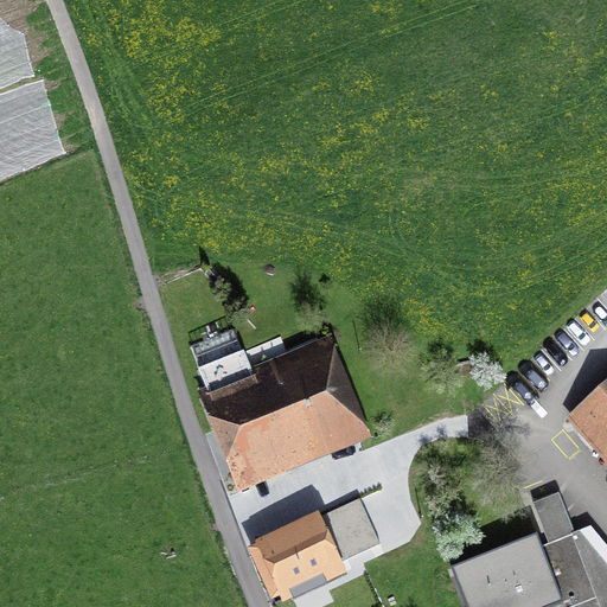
[(236,492),(370,440),(330,337),(250,368),(244,352),(242,352),(234,330),(190,347),(198,369),(196,369),(204,390),(197,393),(236,492)]
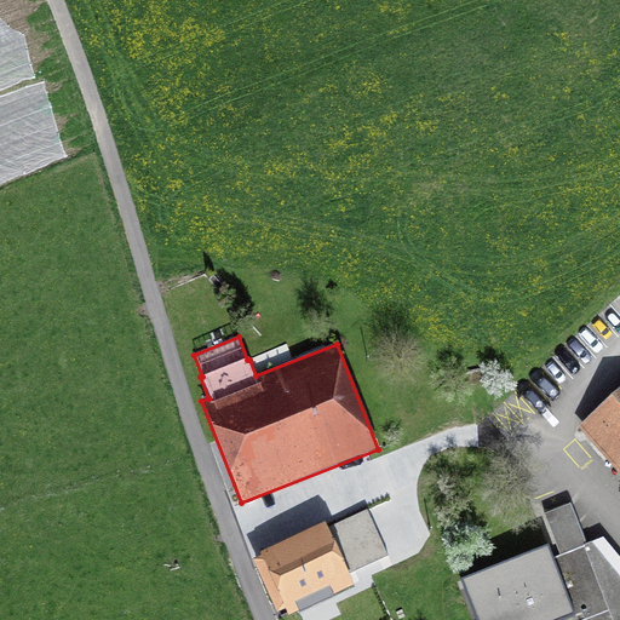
[(619,391),(578,429),(615,471),(619,477),(619,391)]
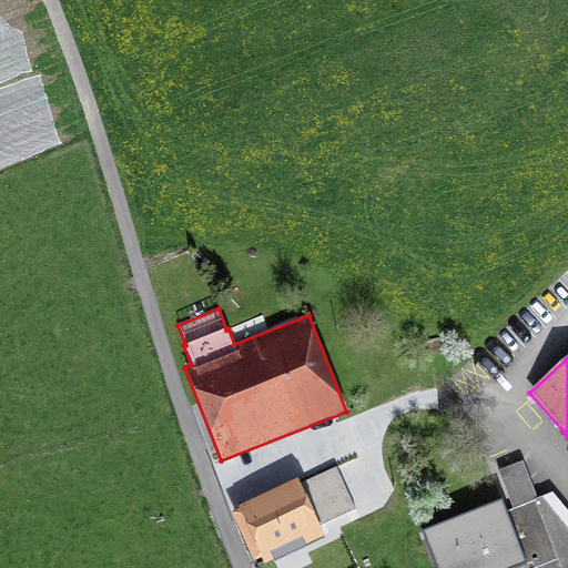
[(513,509),(506,511),(527,566),(525,567),(567,567),(567,513),(551,494),(537,499),(523,463),(499,472),(513,509)]
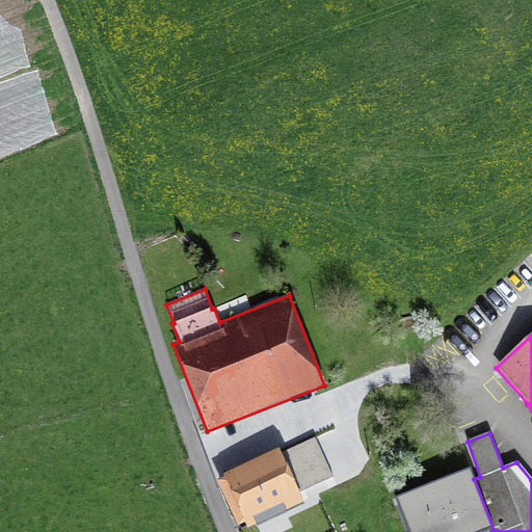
[(306,506),(310,504),(283,445),(209,479),(233,531),(270,531),(297,520),(294,514),(307,509),(306,506)]
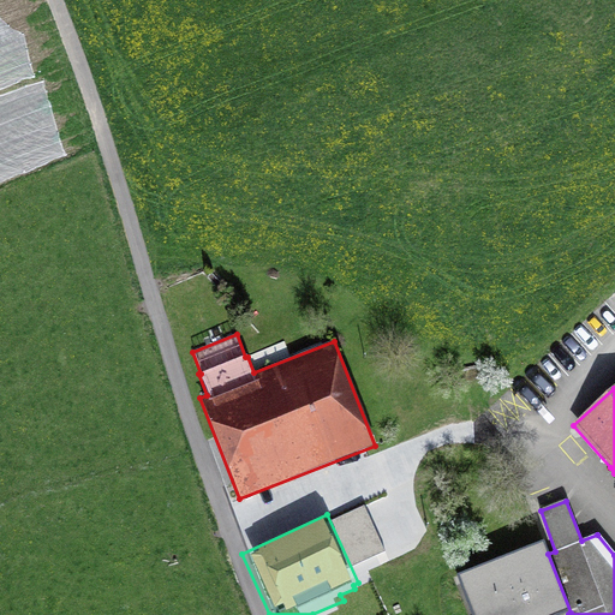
[(565,614),(568,614),(571,613),(548,554),(543,543),(455,577),(470,614),(565,614)]
